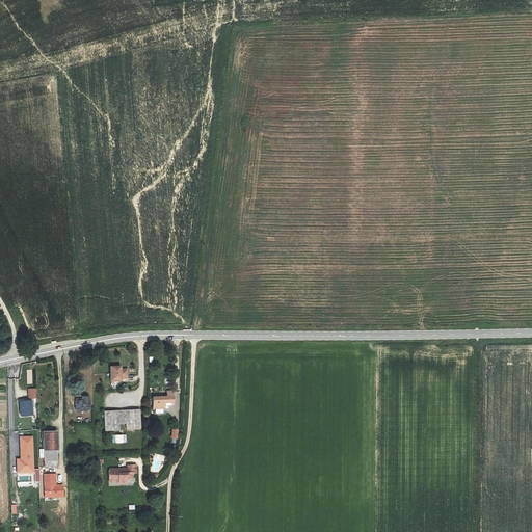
[(120,368),(110,368),(110,381),(120,381),(120,378),(127,378),(126,370),(120,371),(120,368)]
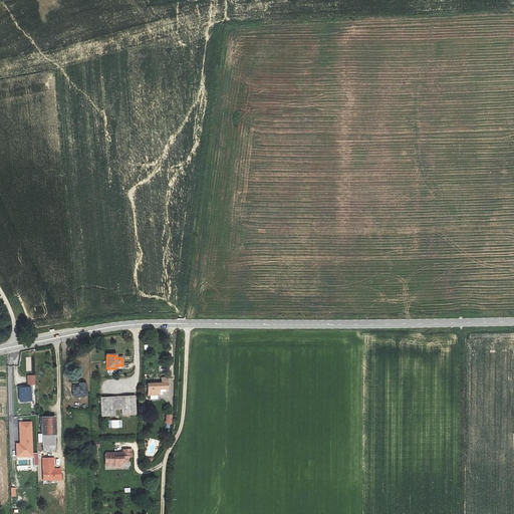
[(27,375),(28,384),(36,384),(35,375),(27,375)]
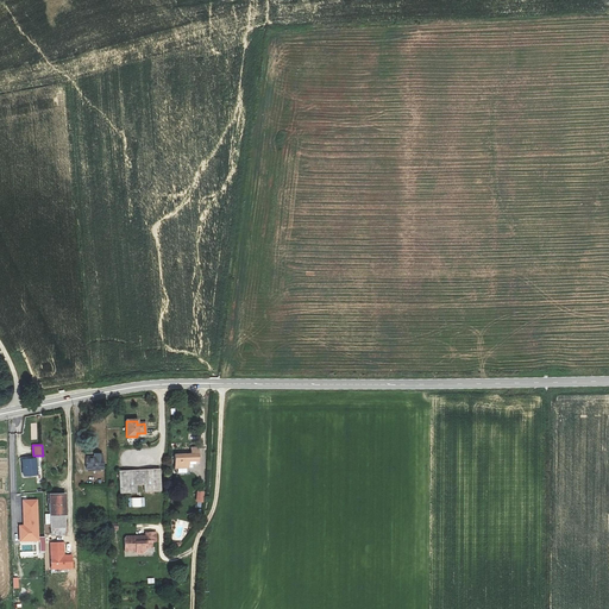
[(192,453),(175,453),(175,468),(189,468),(189,464),(199,464),(199,447),(192,447),(192,453)]
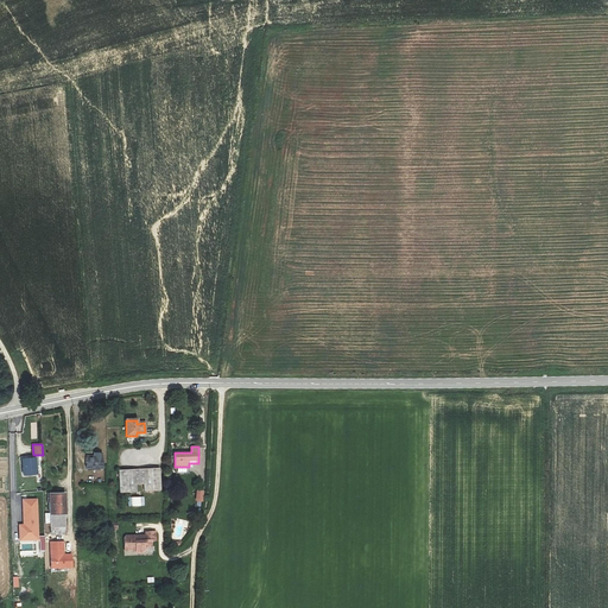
[(101,454),(86,455),(86,469),(101,469),(101,454)]
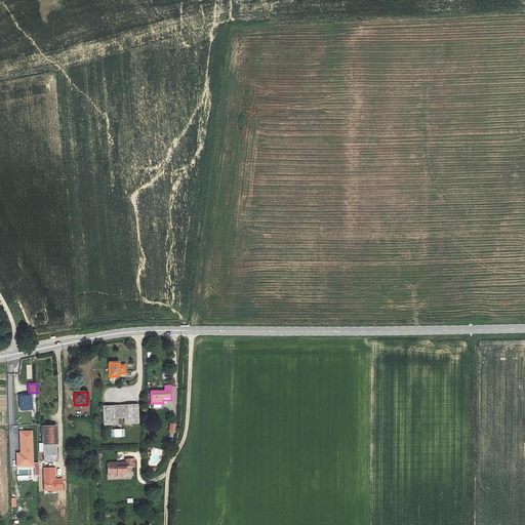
[(31,396),(19,397),(22,410),(33,408),(31,396)]
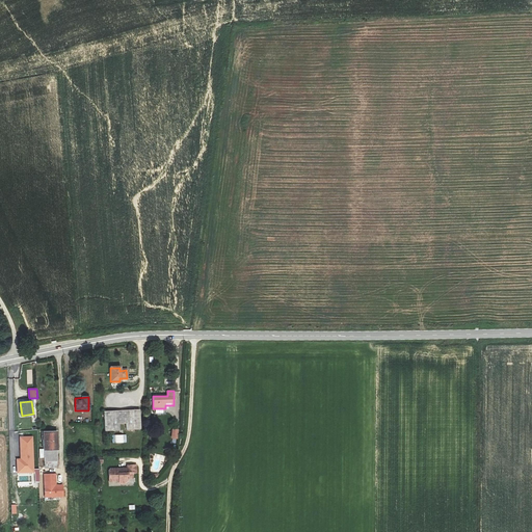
[(140,410),(105,411),(106,431),(121,430),(120,424),(127,424),(127,430),(141,429),(140,410)]
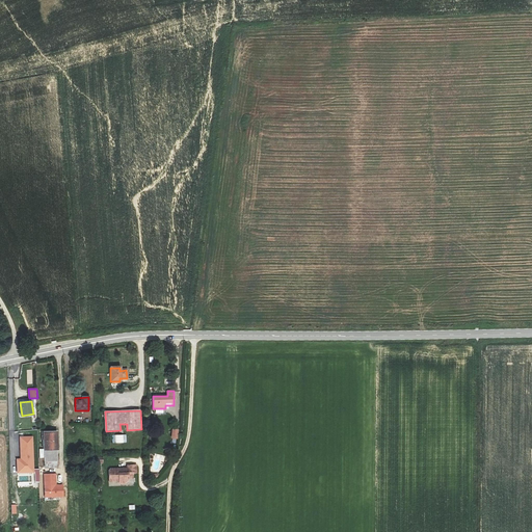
[(56,432),(44,432),(45,468),(57,468),(56,432)]
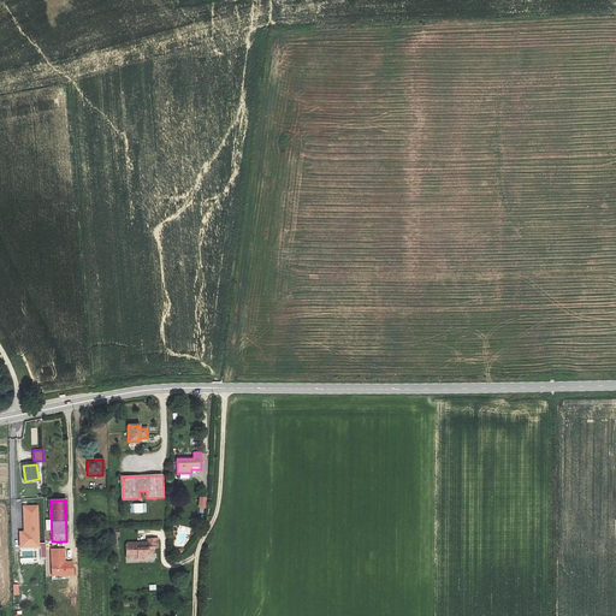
[(130,514),(147,513),(146,503),(130,504),(130,514)]
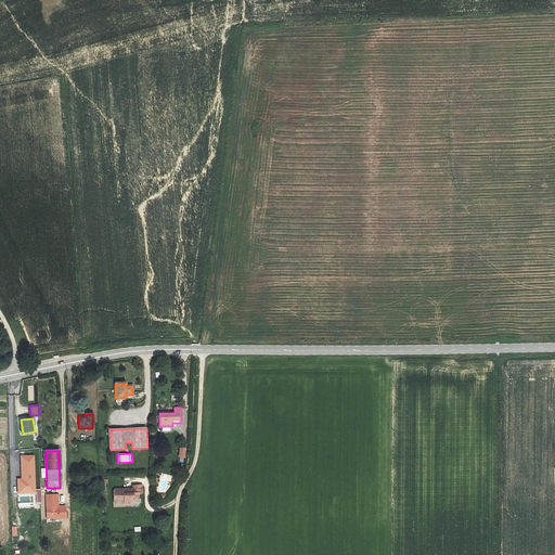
[(18,493),(35,492),(34,455),(22,456),(23,479),(18,479),(18,493)]
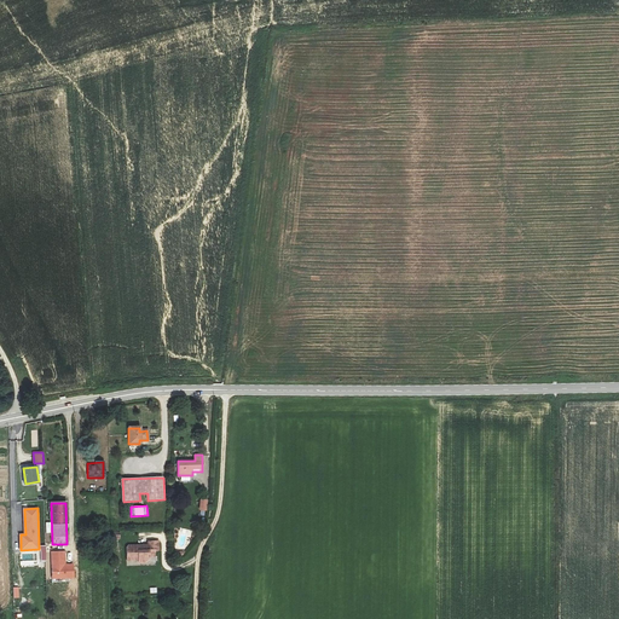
[(126,549),(126,561),(138,560),(138,562),(144,562),(149,559),(149,556),(154,556),(154,550),(158,550),(157,542),(148,542),(148,548),(142,548),(142,545),(127,547),(126,549)]
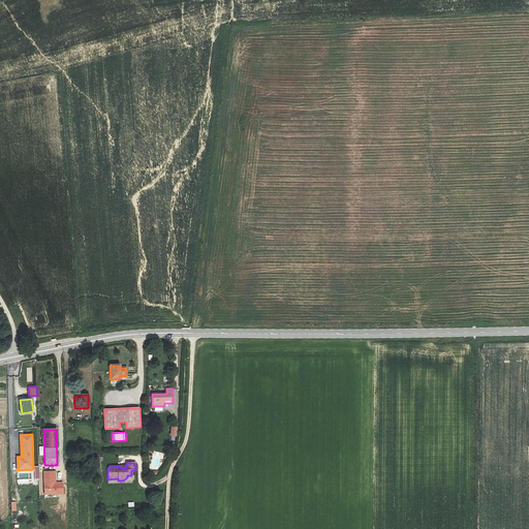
[(55,471),(43,472),(44,495),(63,494),(63,483),(56,483),(55,471)]
